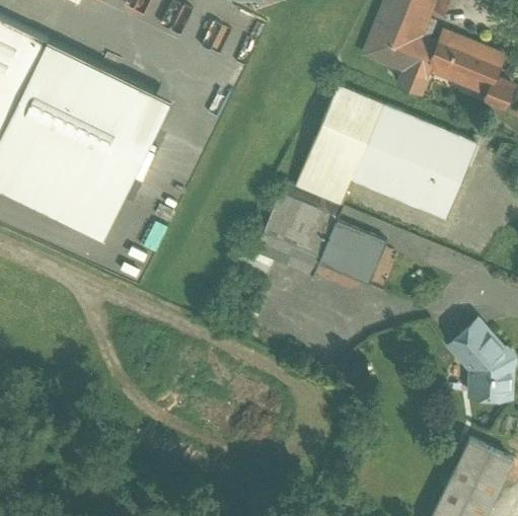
[(434,0),(386,0),(364,55),(426,80),(430,71),(429,70),(439,47),(438,46),(420,38),(434,0)]
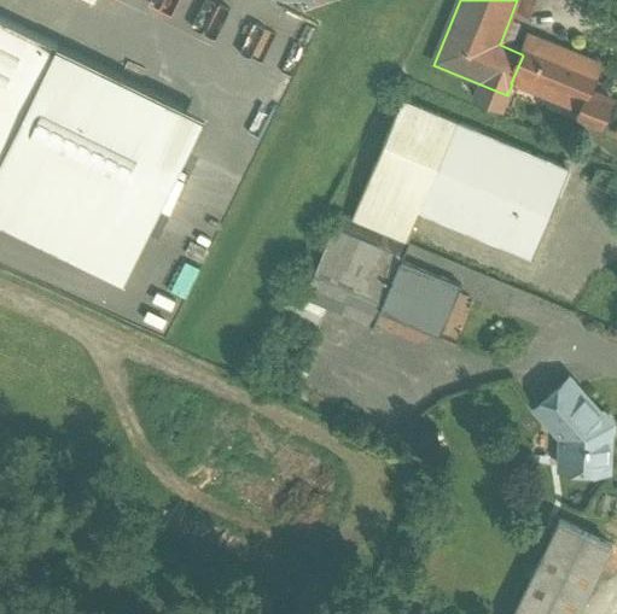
[(0,165),(57,50),(0,21),(0,165)]
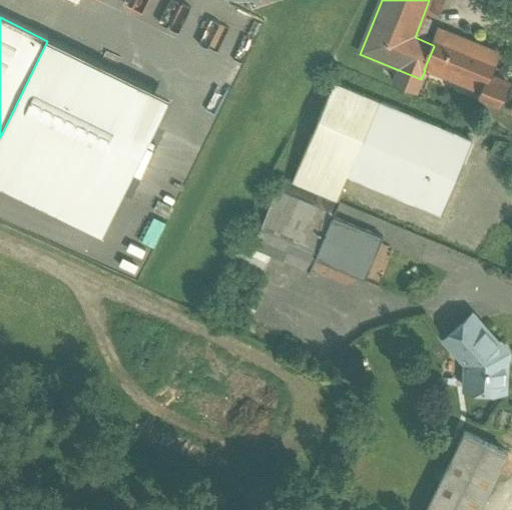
[(497,56),(447,36),(444,44),(435,41),(433,45),(434,46),(424,69),(425,70),(482,93),(479,100),(499,108),(508,86),(488,78),(497,56)]
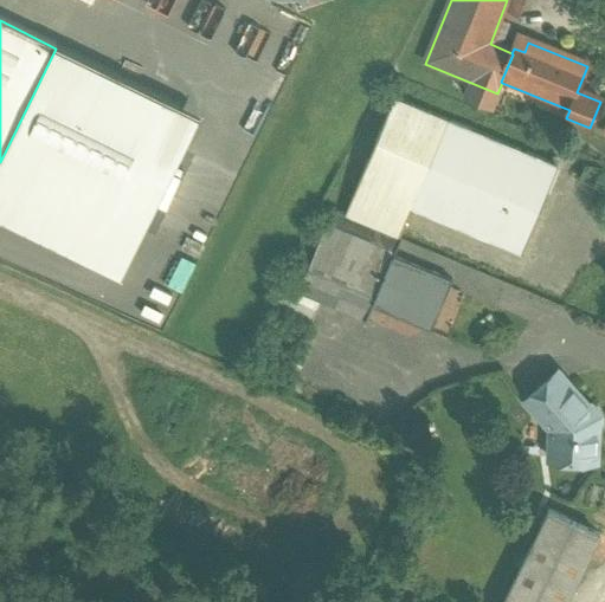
[(448,122),(394,99),(345,217),(375,230),(400,240),(412,209),(411,209),(448,122)]
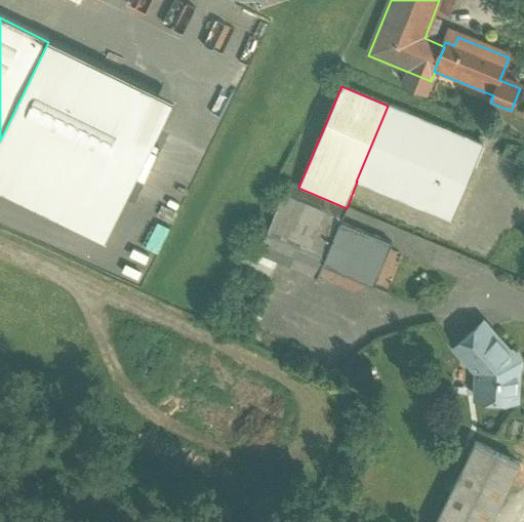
[(483,146),(388,106),(356,182),(357,182),(451,222),(483,146)]
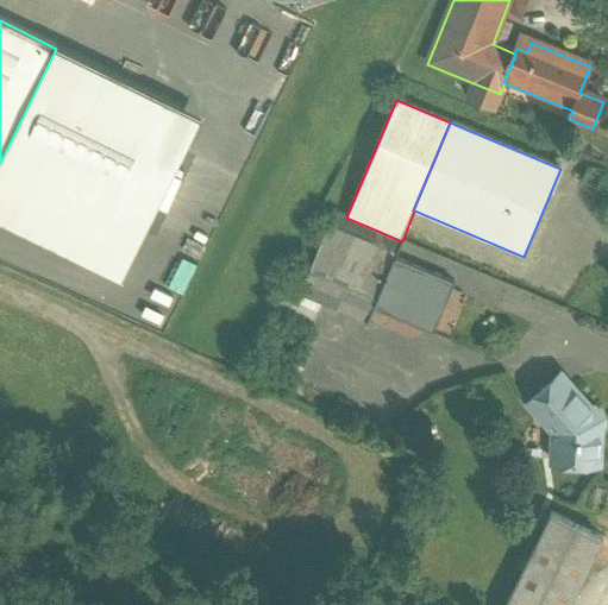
[(371,245),(330,228),(302,295),(368,322),(367,322),(368,323),(374,310),(395,260),(369,250),(371,245)]
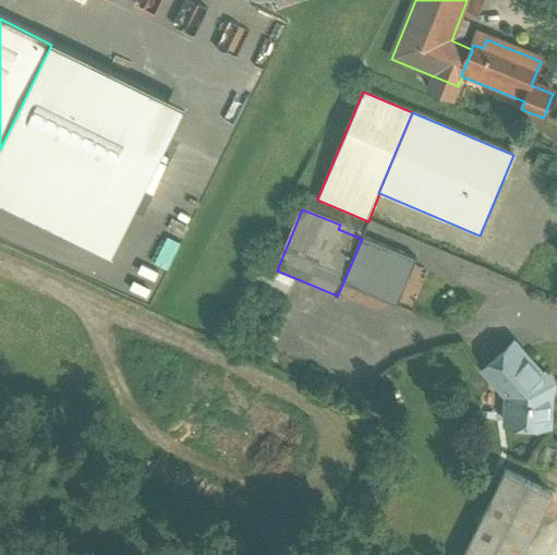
[(368,221),(346,212),(340,225),(338,229),(362,239),(368,221)]
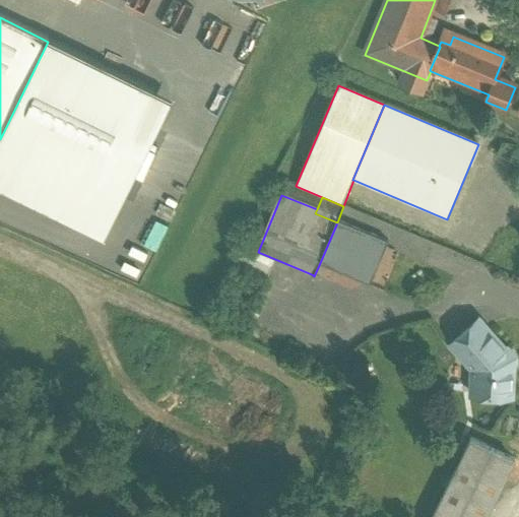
[(387,243),(337,222),(319,265),(369,285),(387,243)]
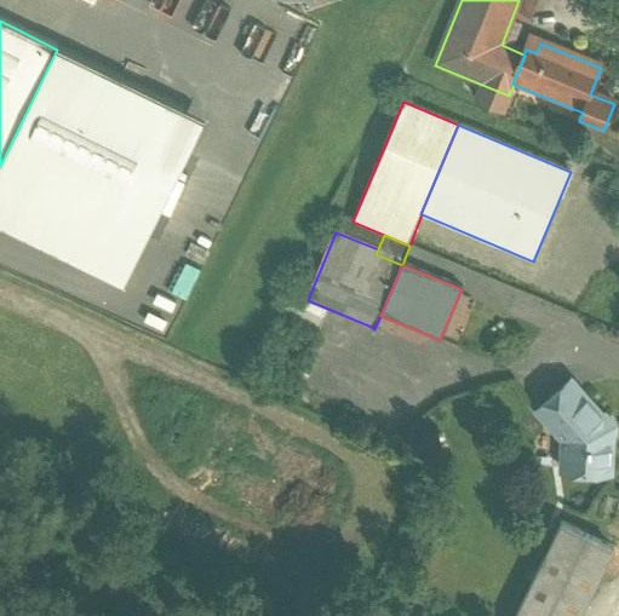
[(601,416),(571,384),(538,412),(563,442),(562,472),(608,475),(611,438),(615,433),(615,427),(606,418),(601,416)]
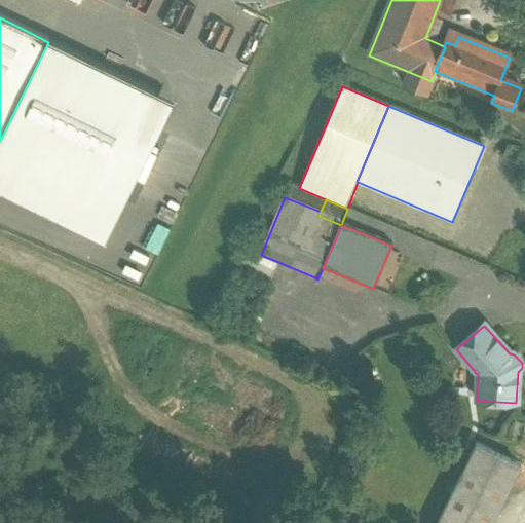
[(520,468),(475,445),(475,446),(437,522),(491,522),(519,468),(520,469),(520,468)]
